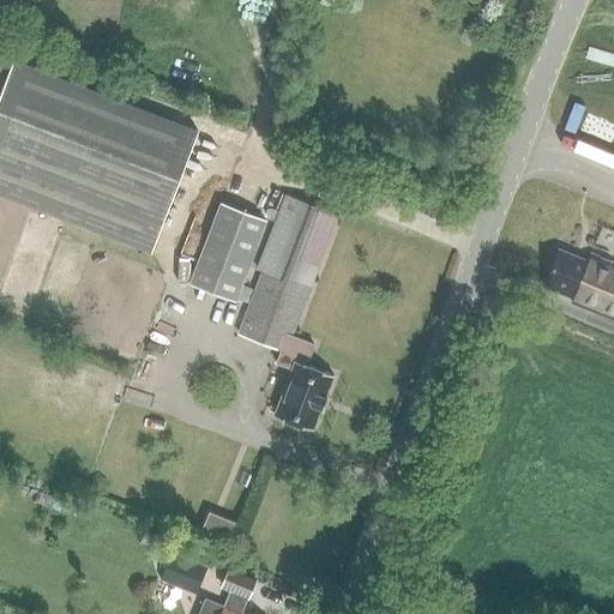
[(197,131),(12,60),(0,91),(0,196),(150,253),(197,131)]
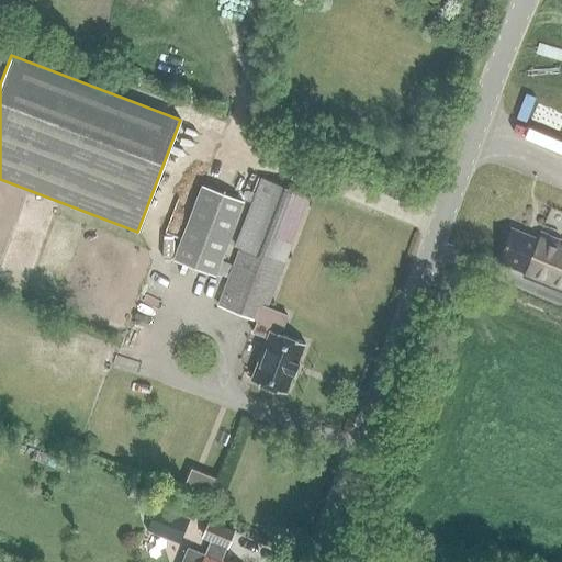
[(261,323),(267,308),(310,197),(261,179),(235,247),(239,248),(217,305),(258,322),(261,323)]
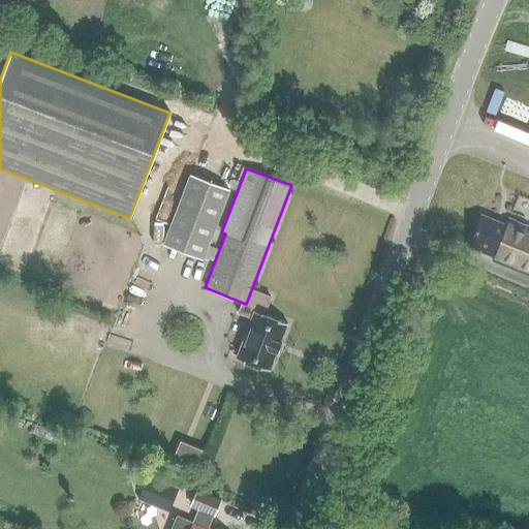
[(228,190),(190,175),(163,244),(201,259),(228,190)]
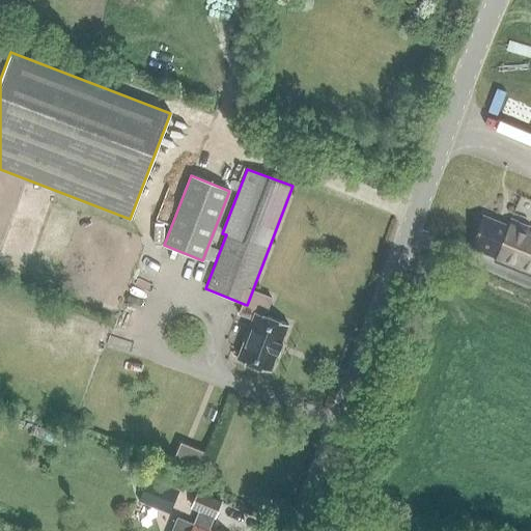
[(478,228),(470,248),(496,258),(494,261),(530,276),(530,227),(511,220),(509,226),(483,216),(481,219),(478,220),(476,224),(478,228)]
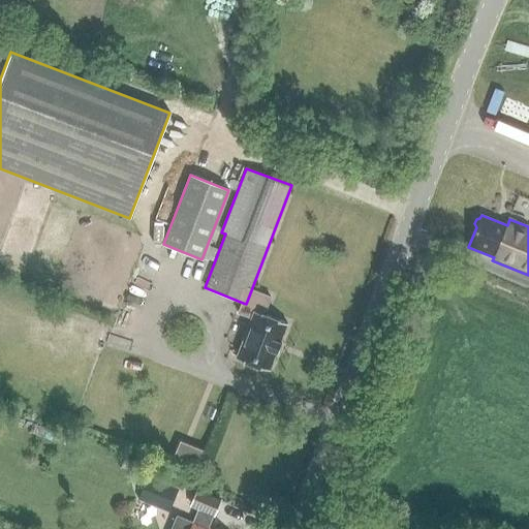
[(279,342),(286,323),(263,315),(270,298),(251,290),(246,304),(243,303),(239,313),(251,318),(236,359),(269,371),(276,352),(277,352),(281,343),(279,342)]
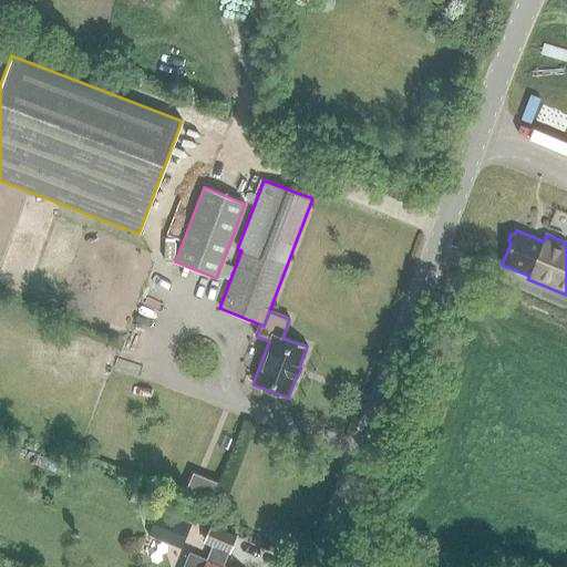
[(185,491),(210,501),(218,480),(193,470),(185,491)]
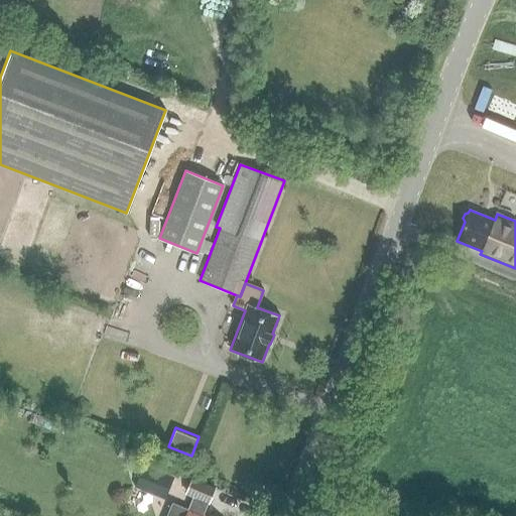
[(143,465),(134,487),(162,499),(172,476),(143,465)]
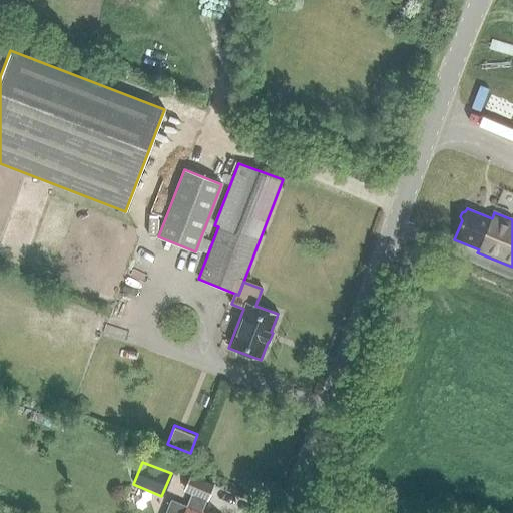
[(209,512),(208,512),(207,512),(200,512),(206,499),(207,499),(213,486),(189,476),(184,489),(191,493),(186,506),(170,500),(164,512),(209,512)]
